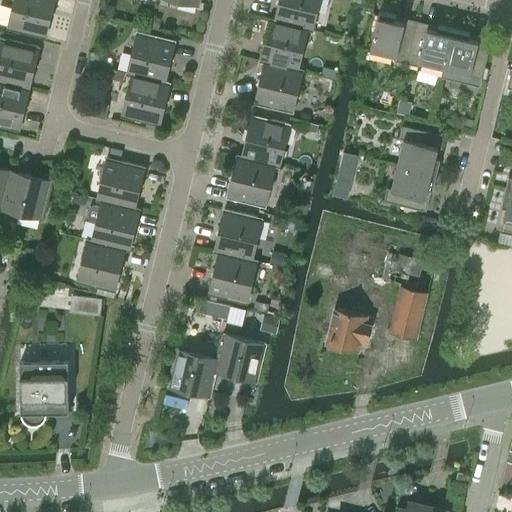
[(54,0),(14,0),(8,27),(46,36),(54,0)]
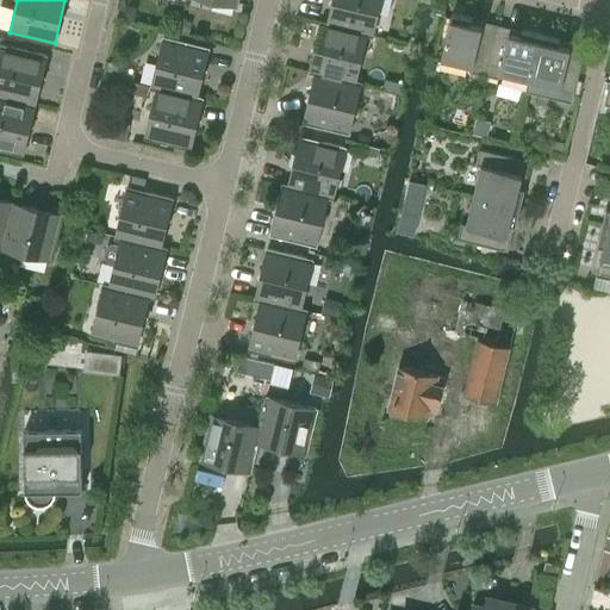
[(332,0),(328,22),(327,23),(367,32),(367,33),(372,35),(380,0),(332,0)]
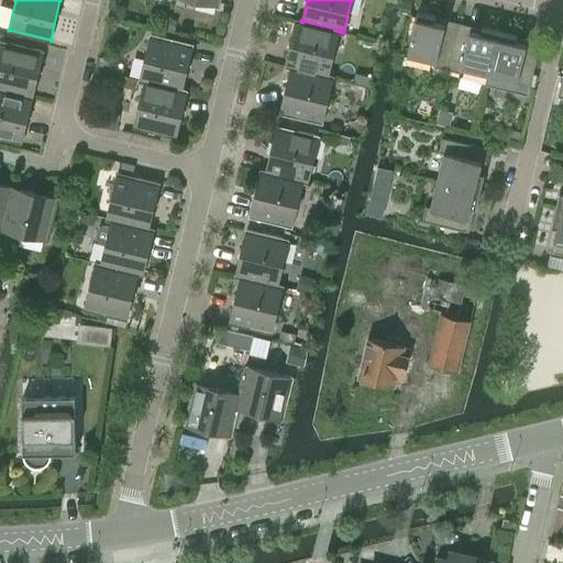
[(410,13),(412,3),(403,1),(400,11),(410,13)]
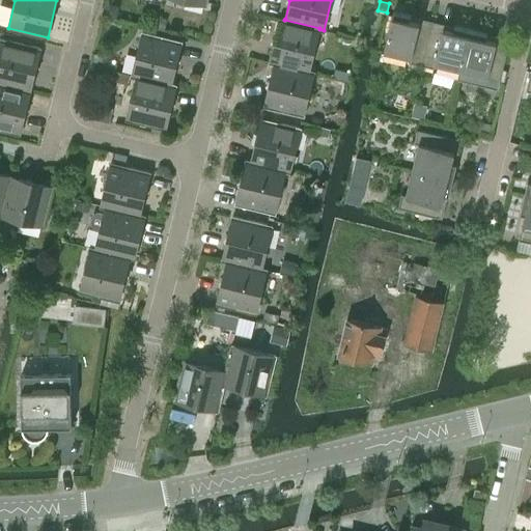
[(432,21),(410,16),(411,14),(393,10),(384,50),(410,57),(409,61),(421,64),(432,21)]
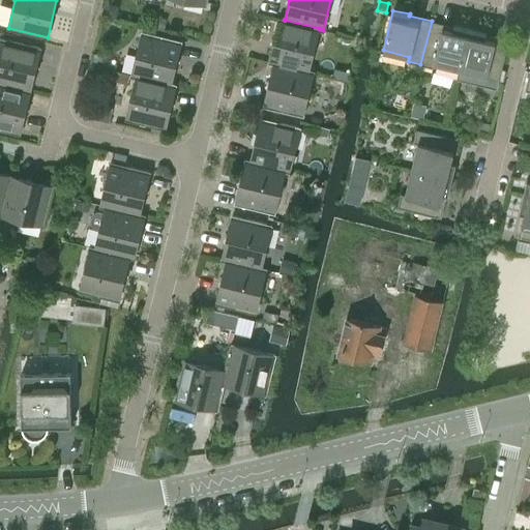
[(269,61),(273,63),(274,62),(308,70),(308,69),(319,29),(319,28),(284,20),(285,19),(280,18),(269,61)]
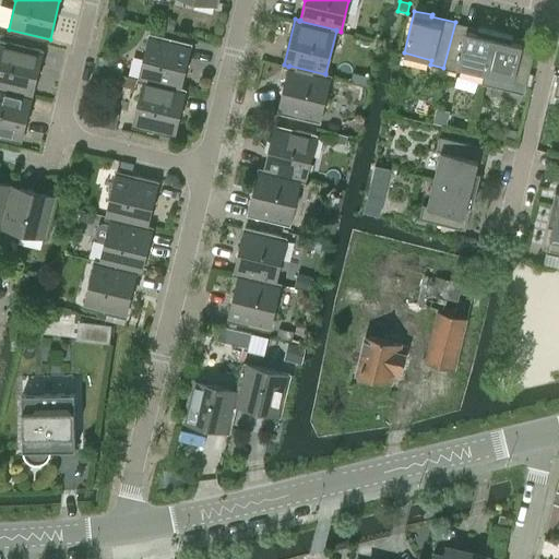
[(478,27),(455,22),(443,68),(458,71),(459,66),(486,72),(496,30),(478,26),(478,27)]
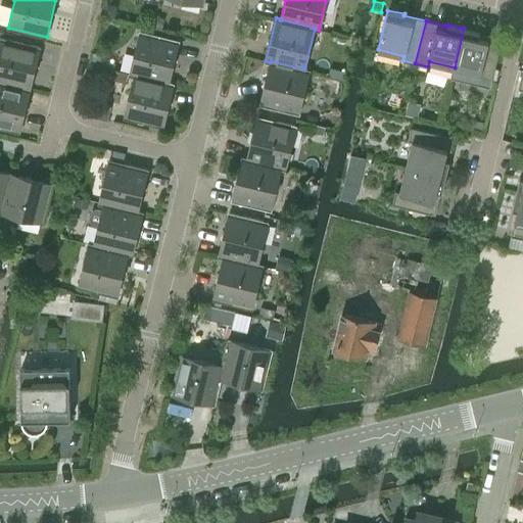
[(464,28),(455,67),(452,78),(477,84),(476,89),(488,92),(489,87),(490,87),(492,81),(491,81),(502,39),(479,33),(480,32),(464,28)]
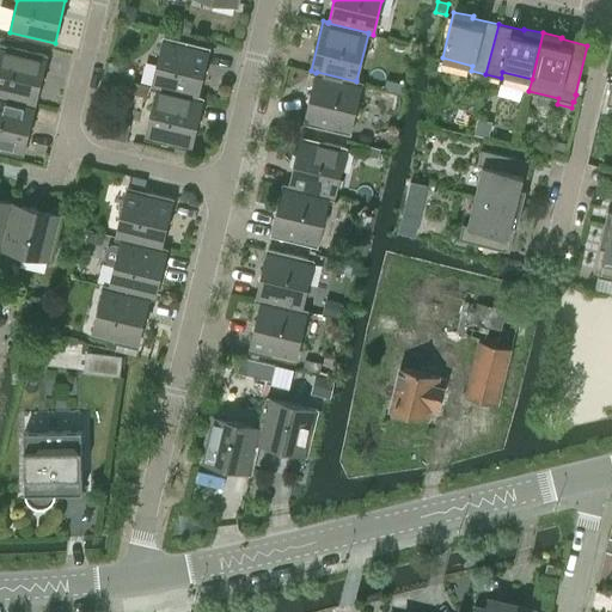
[(152,87),(158,89),(158,87),(197,97),(197,96),(209,47),(164,36),(152,87)]
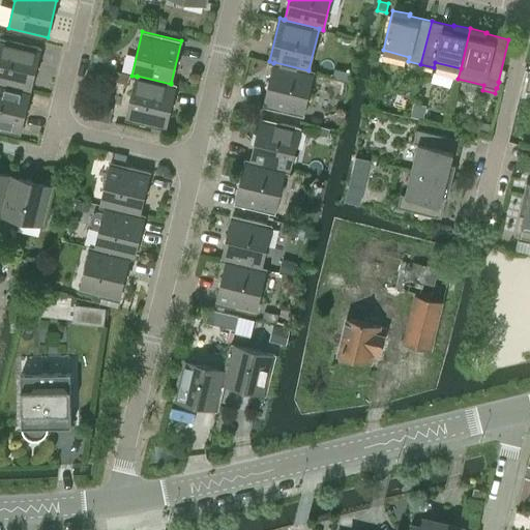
[(1,38),(0,42),(0,83),(30,90),(40,48),(1,38)]
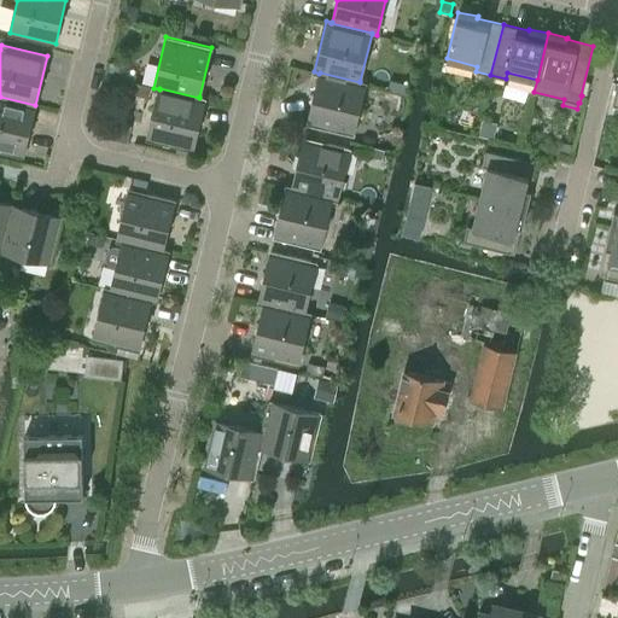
[(308,122),(354,134),(366,82),(360,81),(360,82),(320,73),(319,74),(308,122)]
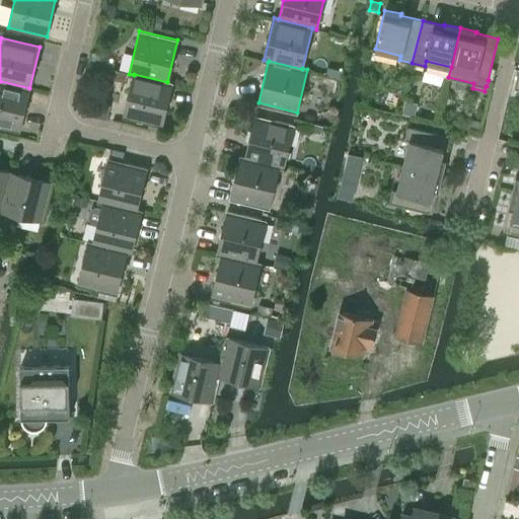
[(344,71),(335,68),(332,77),(342,80),(344,71)]
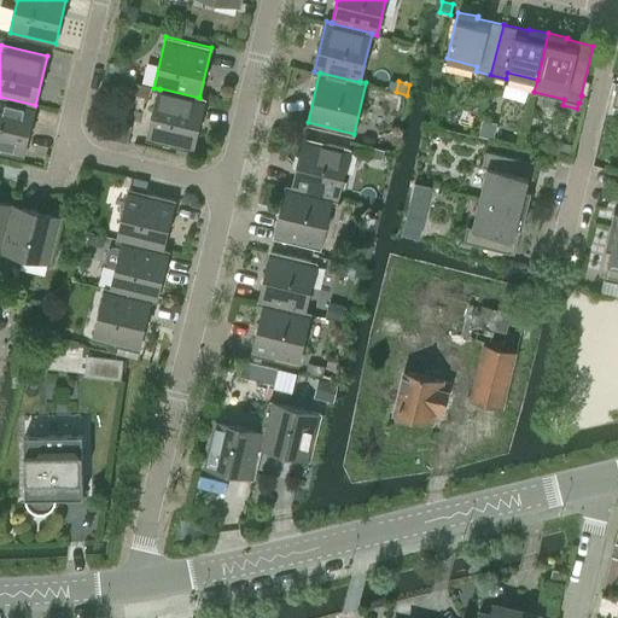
[(159,88),(159,89),(147,138),(193,150),(205,98),(199,97),(199,98),(159,88)]
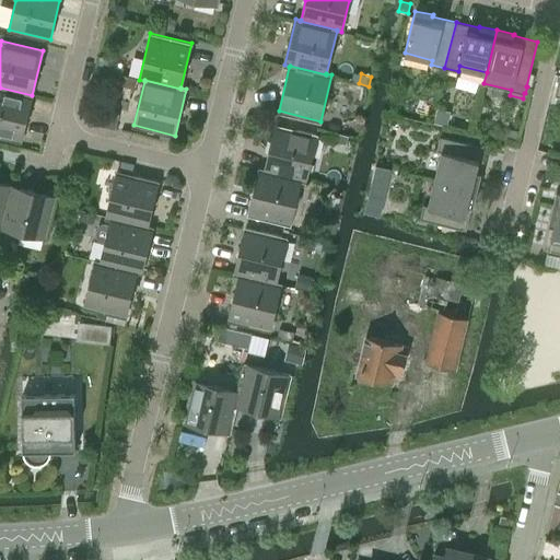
[(0,136),(21,141),(32,95),(0,88),(0,136)]
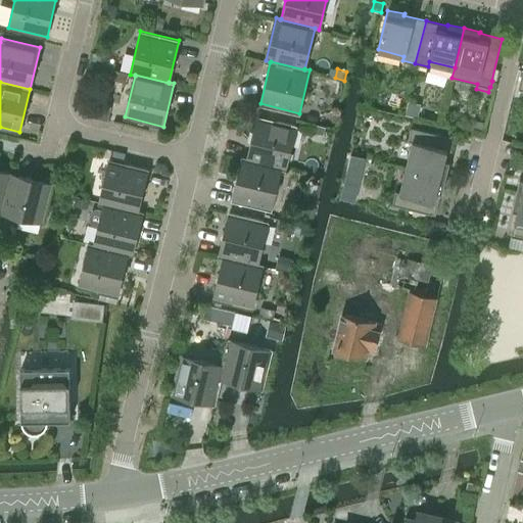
[(413,102),(406,101),(402,114),(417,119),(418,112),(413,102)]
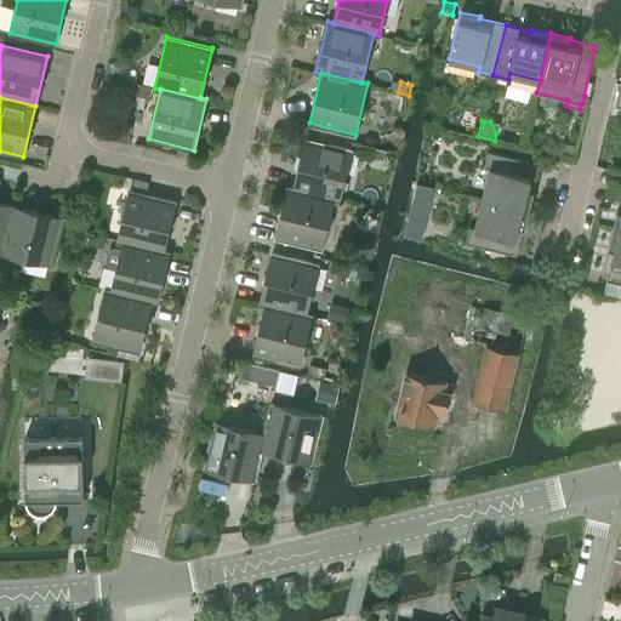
[(306,138),(294,187),(294,188),(334,198),(334,199),(340,200),(352,149),(306,138)]
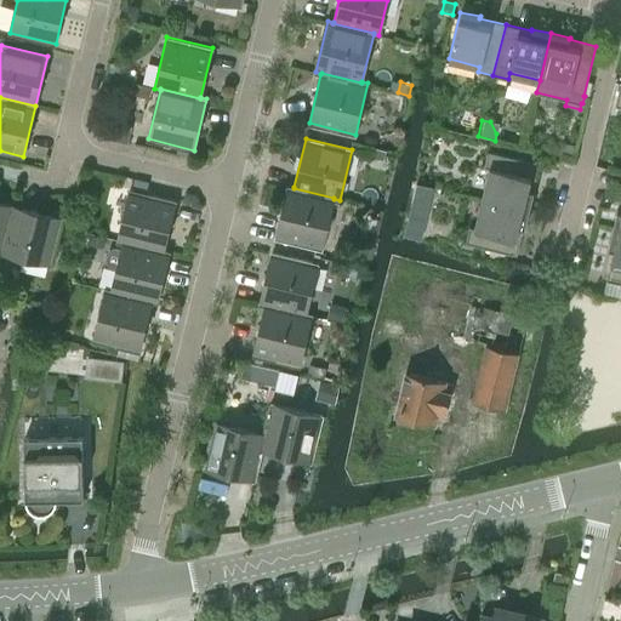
[(562,141),(559,155),(571,159),(574,144),(562,141)]
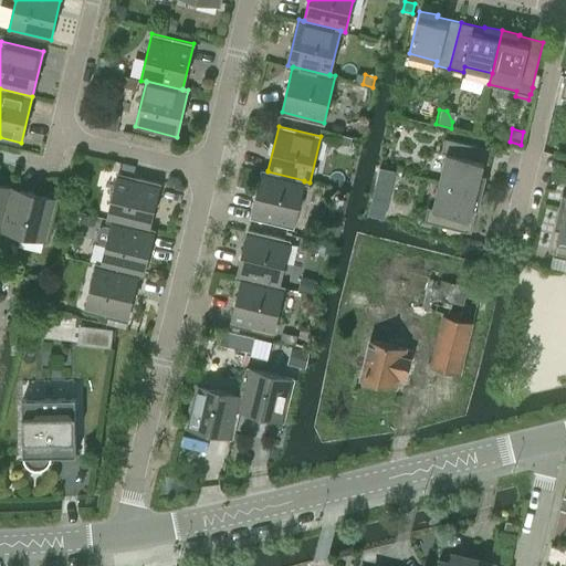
[(346,144),(348,135),(331,132),(328,139),(346,144)]
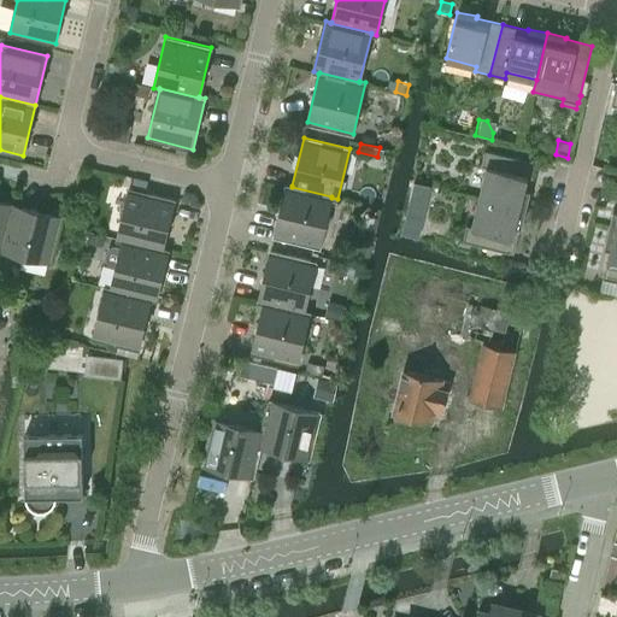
[(487,166),(480,197),(527,207),(530,189),(529,188),(536,162),(485,150),(481,165),(487,166)]
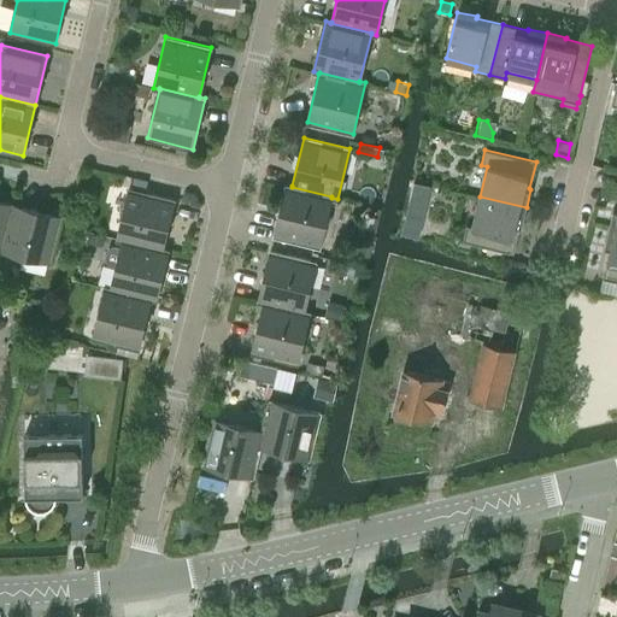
[(274,236),(319,247),(331,198),(331,197),(292,187),(292,186),(286,184),(274,236)]
